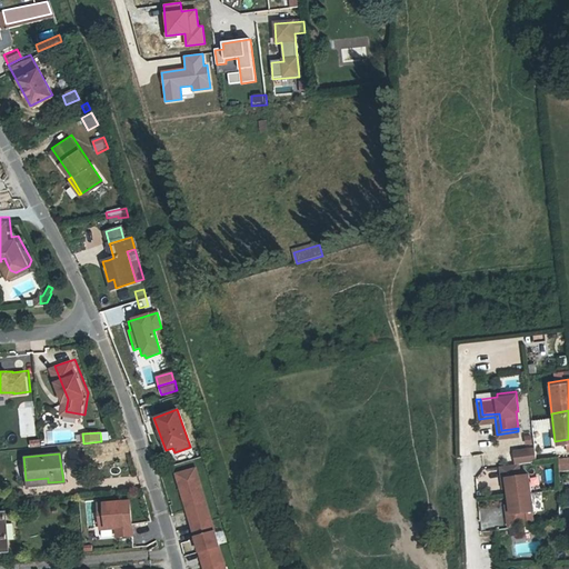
[(568,457),(557,458),(557,471),(568,470),(568,457)]
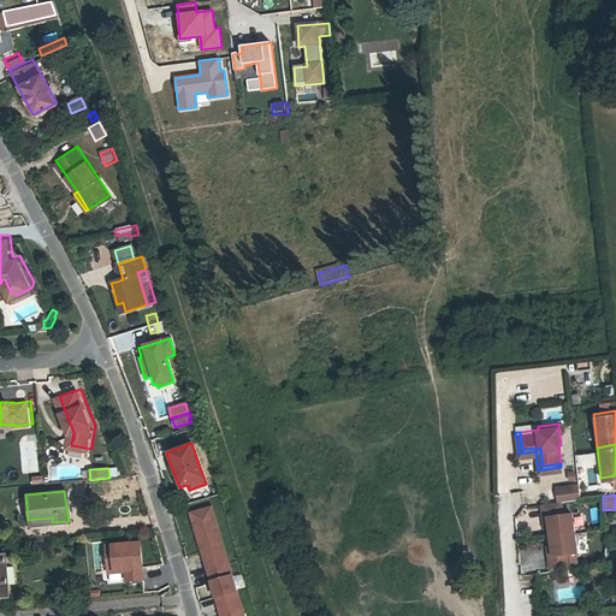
[(549,522),(549,532),(573,529),(570,510),(562,511),(560,497),(542,499),(543,514),(548,513),(549,522)]
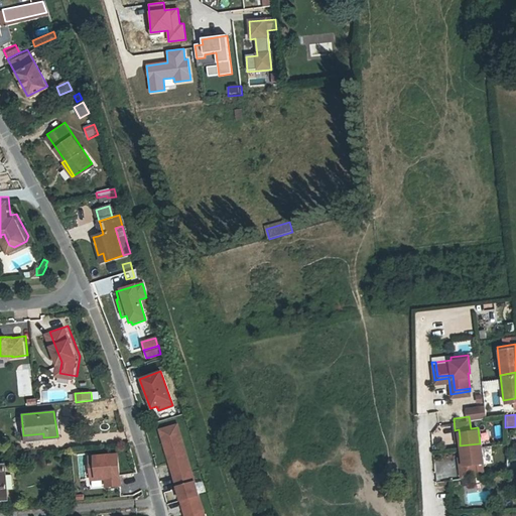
[(205,515),(177,424),(168,427),(170,432),(161,435),(185,515),(205,515)]
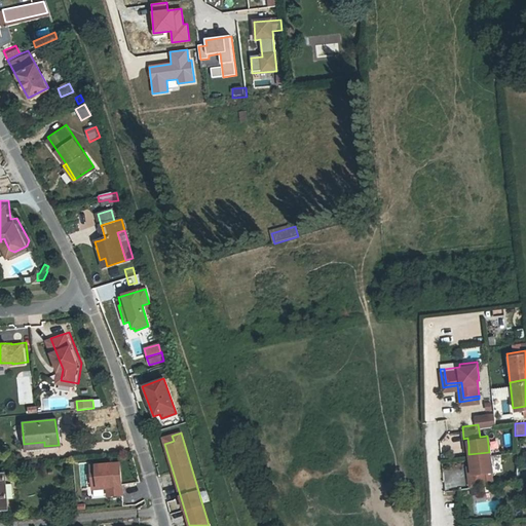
[(174,441),(172,436),(162,438),(164,444),(174,441)]
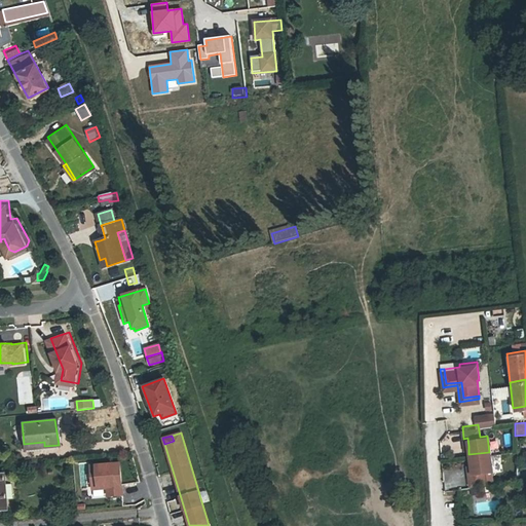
[(489,452),(468,454),(470,461),(471,470),(466,470),(468,482),(485,481),(483,468),(491,467),(489,452)]
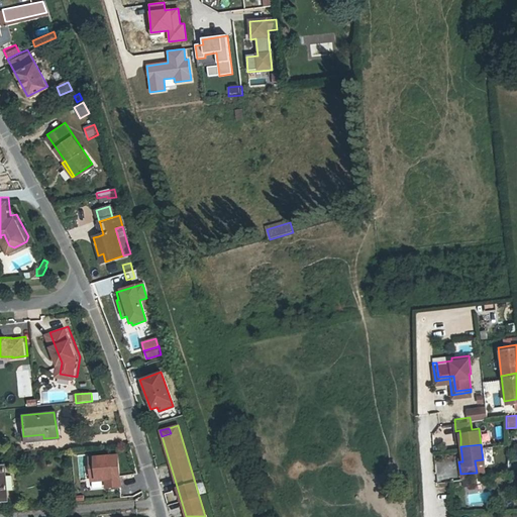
[(118,455),(89,458),(92,482),(106,480),(107,488),(121,487),(118,455)]
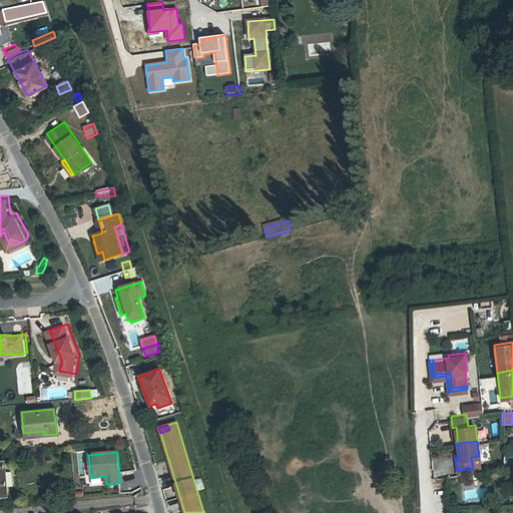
[(4,461),(0,461),(0,495),(9,495),(6,462),(4,461)]
